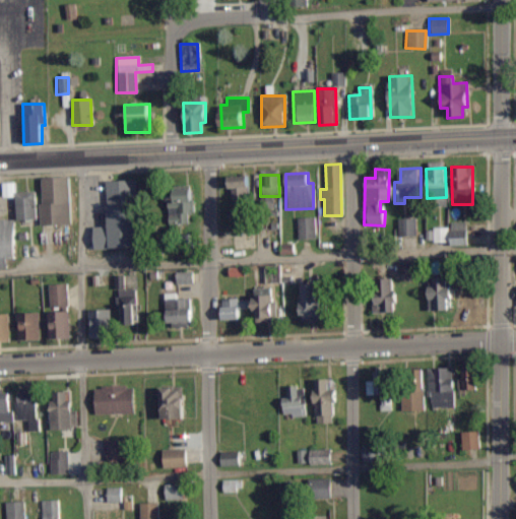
[(231,176),(232,210),(250,209),(249,176),(231,176)]
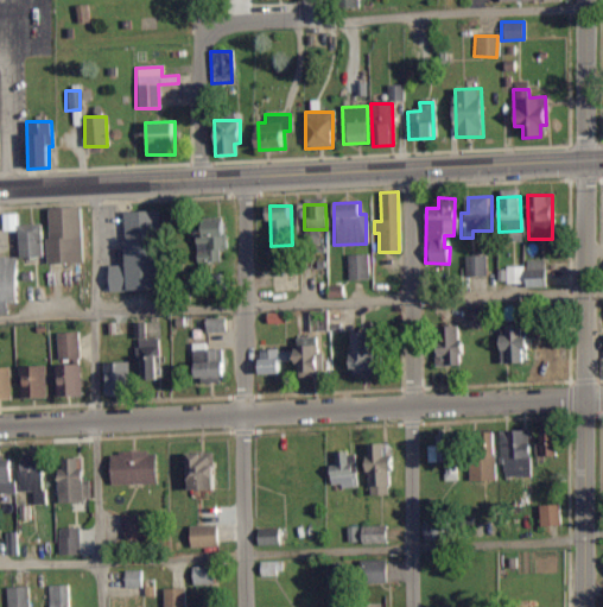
[(46,264),(81,264),(80,208),(45,208),(46,264)]
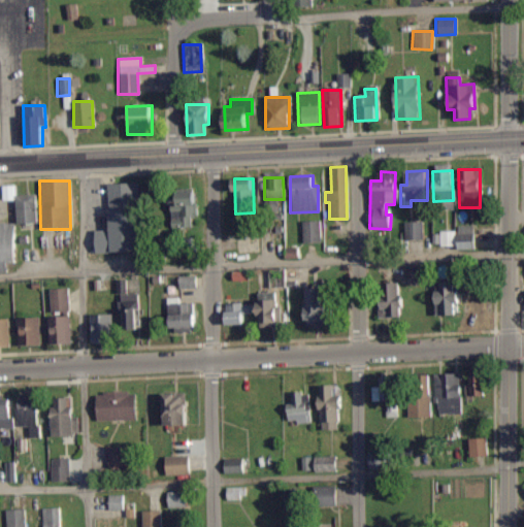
[(137,202),(136,184),(107,185),(107,203),(137,202)]
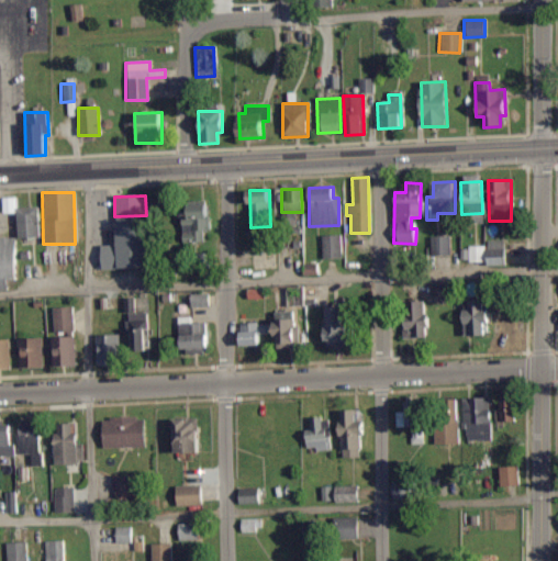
[(37,238),(36,208),(14,209),(13,198),(0,198),(1,214),(14,213),(15,238),(37,238)]
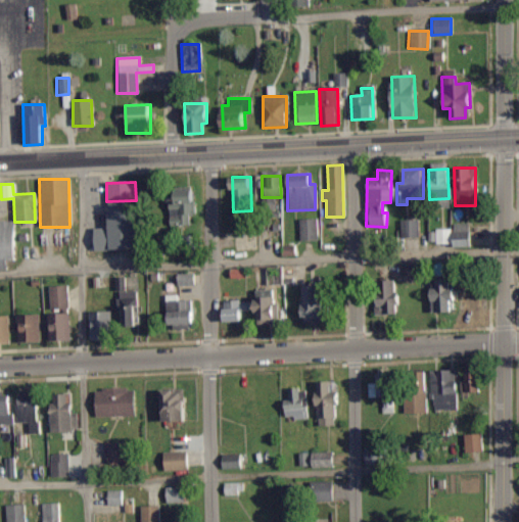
[(194,215),(195,191),(177,191),(176,203),(170,203),(169,226),(188,226),(188,215),(194,215)]
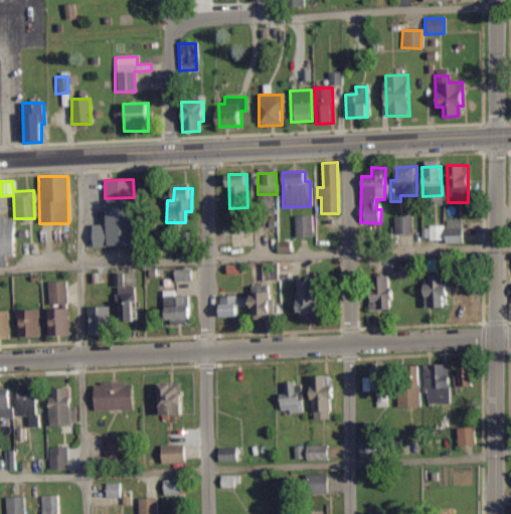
[(105,204),(106,225),(91,225),(92,246),(133,245),(132,203),(105,204)]
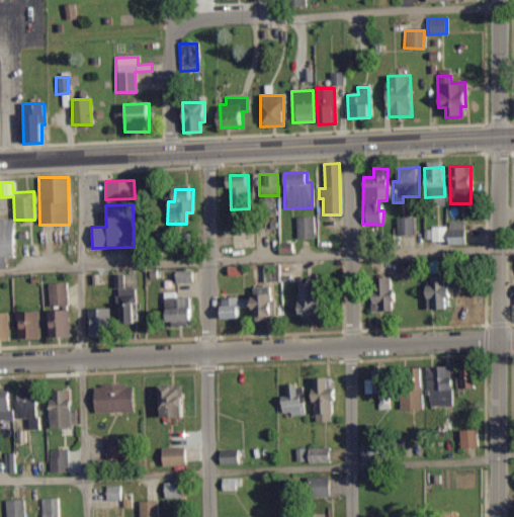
[(314,239),(313,217),(294,218),(295,239),(314,239)]
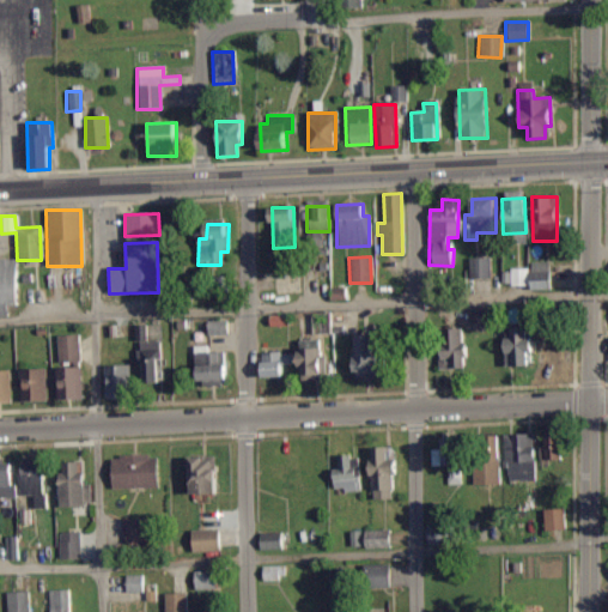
[(487,259),(467,259),(468,279),(488,279),(487,259)]
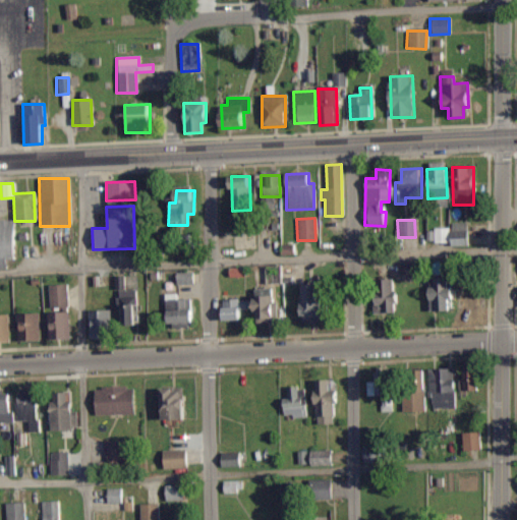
[(0,270),(5,271),(5,261),(14,261),(14,222),(0,221),(0,270)]
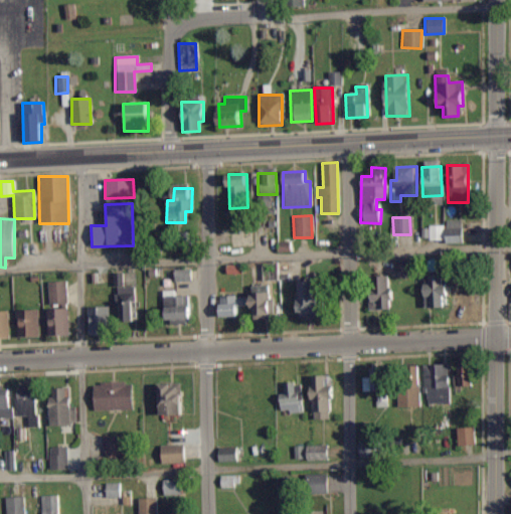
[(461,220),(443,221),(444,243),(462,242),(461,220)]
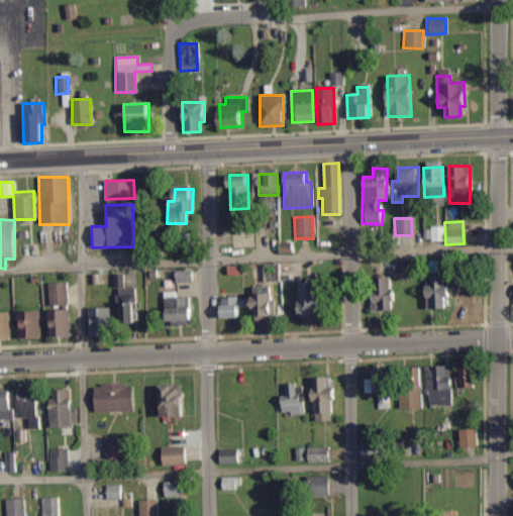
[(134,321),(133,288),(122,288),(122,275),(113,275),(114,306),(119,305),(119,322),(134,321)]
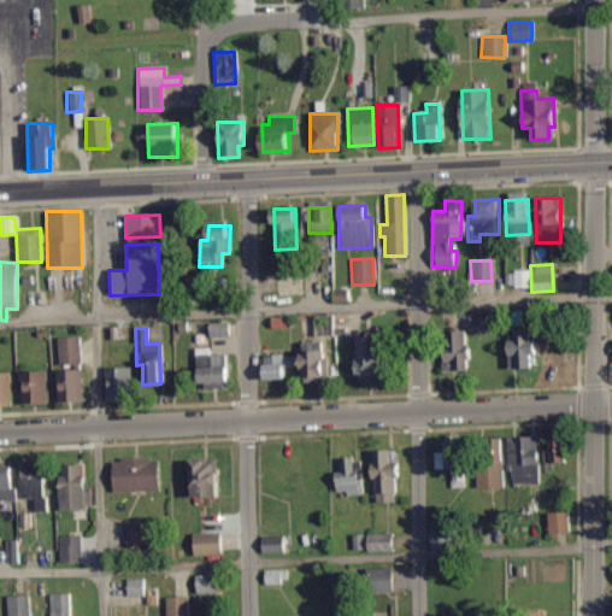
[(443,373),(469,371),(468,351),(465,351),(464,330),(442,332),(443,373)]
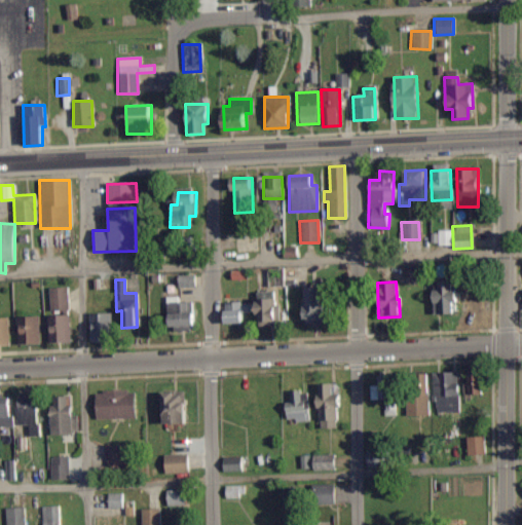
[(451,314),(451,303),(456,303),(456,289),(450,290),(450,282),(432,283),(433,314),(451,314)]
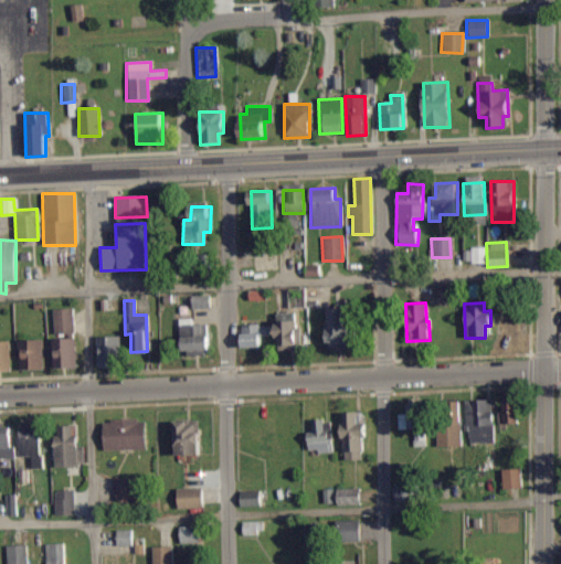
[(349,308),(327,309),(329,350),(351,350),(349,308)]
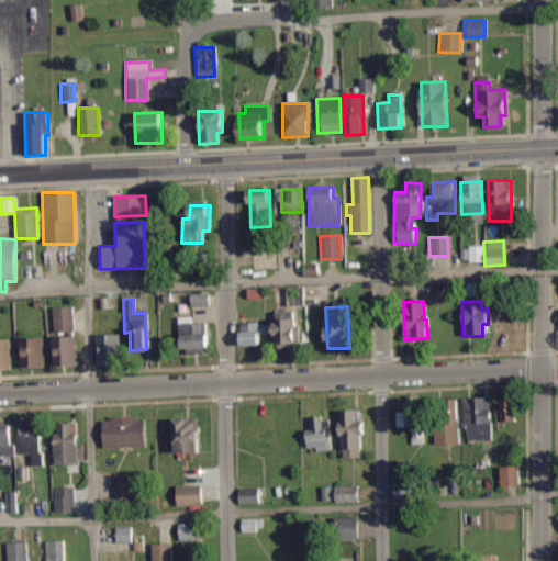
[(49,337),(51,367),(74,366),(71,307),(52,309),(53,337),(49,337)]
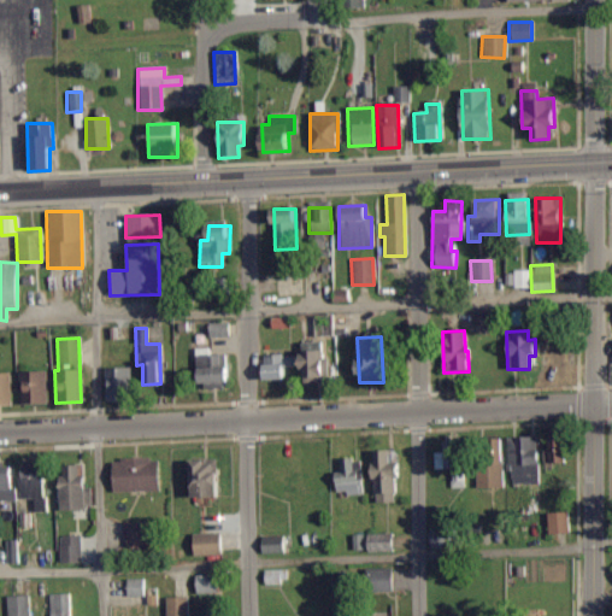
[(566,341),(541,341),(541,368),(566,367),(566,341)]
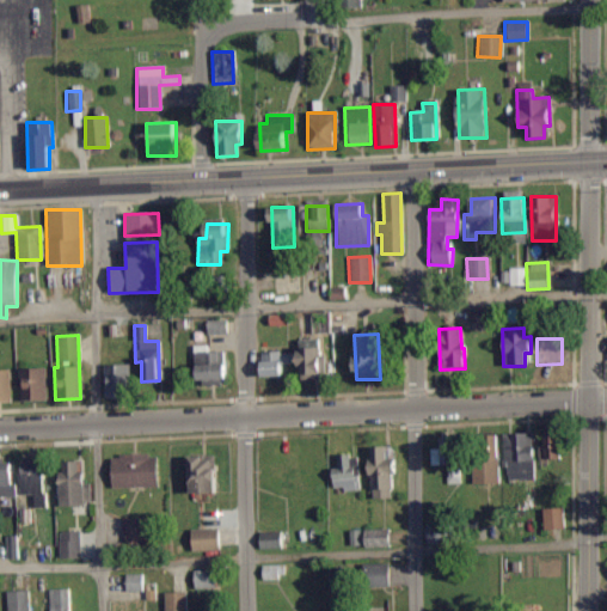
[(206,352),(206,347),(194,347),(195,384),(228,383),(227,364),(222,365),(222,352),(206,352)]
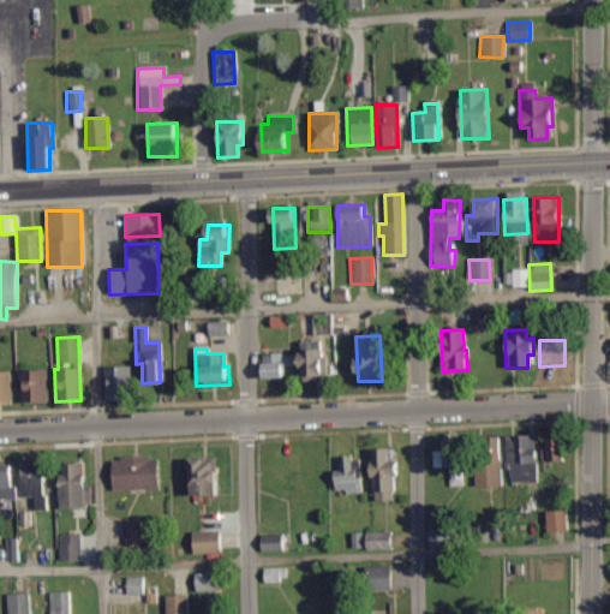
[(324,349),(299,350),(300,381),(324,380),(324,349)]
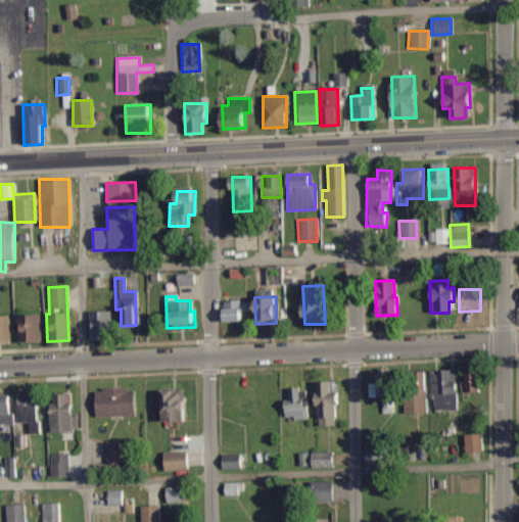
[(222,322),(241,322),(241,312),(248,312),(248,301),(221,301),(222,322)]
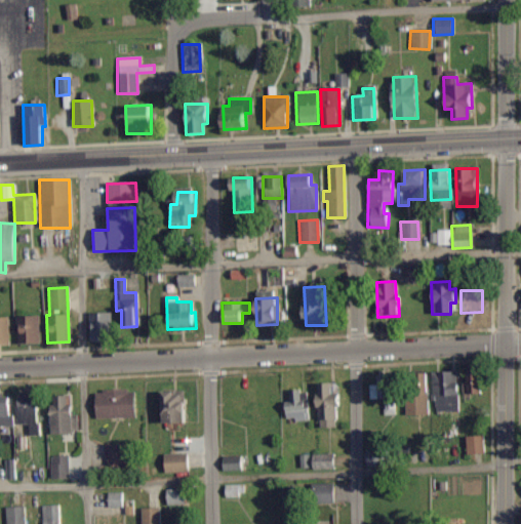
[(88,314),(89,340),(112,339),(111,313),(88,314)]
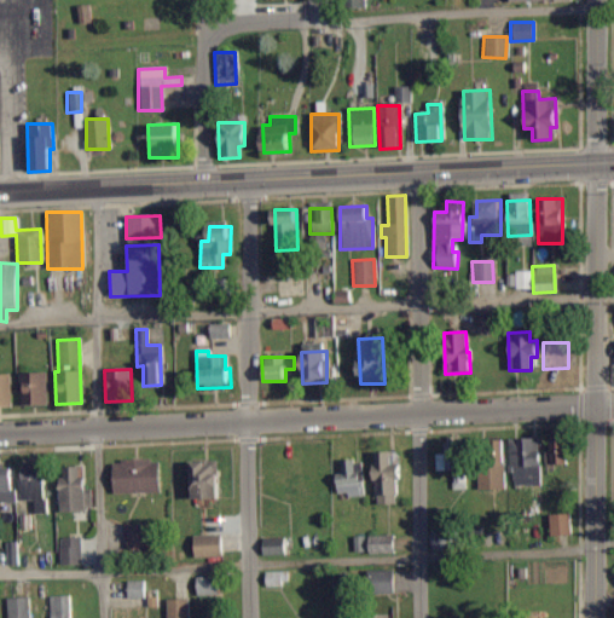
[(18,374),(19,405),(45,405),(45,373),(18,374)]
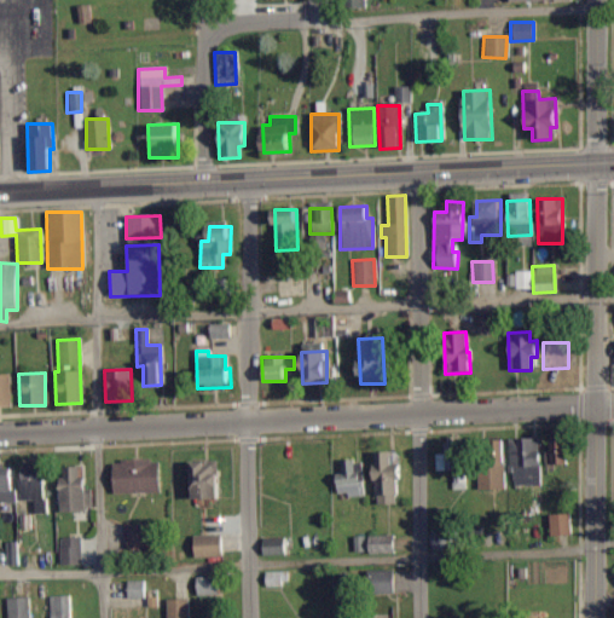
[(0,406),(10,406),(9,375),(0,374),(0,406)]
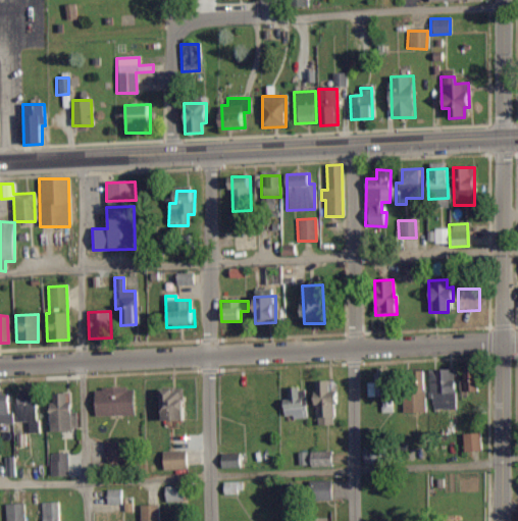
[(463,382),(458,382),(458,393),(475,392),(475,369),(463,369),(463,382)]
